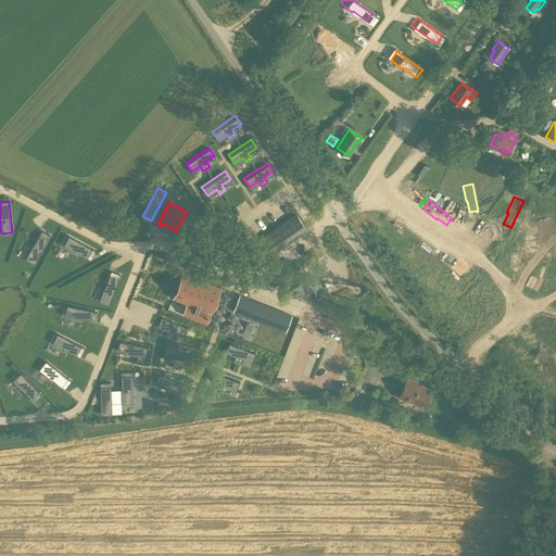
[(295,214),(261,239),(270,253),(306,228),(295,214)]
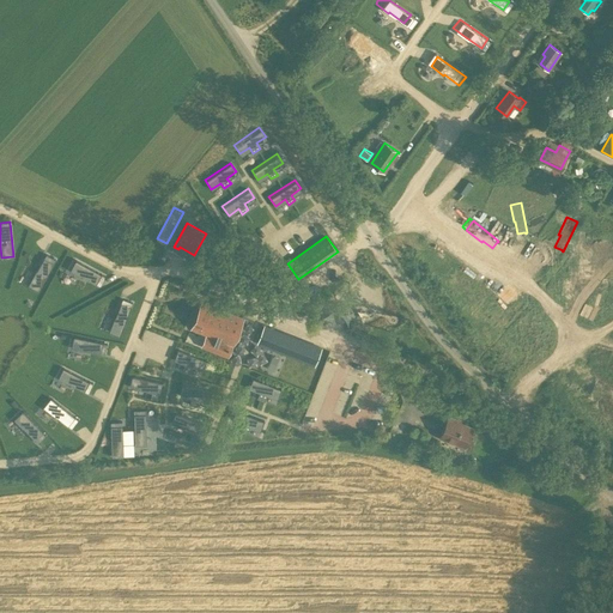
[(604,271),(612,258),(612,240),(602,254),(604,255),(596,265),(602,269),(604,271)]
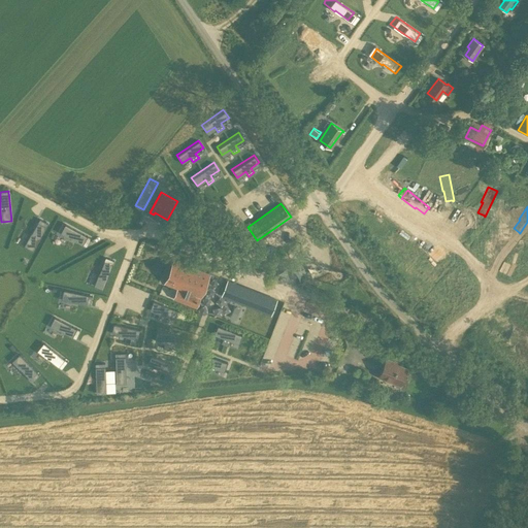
[(25,245),(34,250),(47,224),(39,220),(32,233),(31,233),(25,245)]
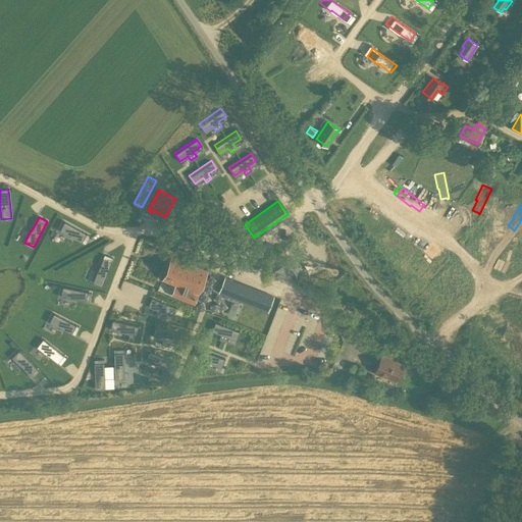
[(85,243),(90,235),(64,221),(59,229),(68,236),(69,235),(85,243)]
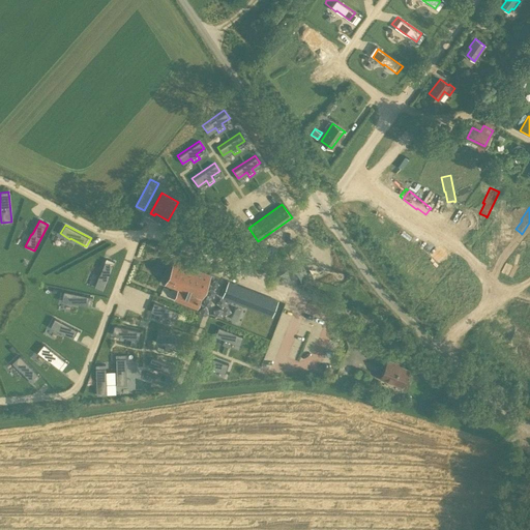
[(425,230),(399,234),(401,243),(414,241),(414,240),(425,238),(424,231),(425,231),(425,230)]
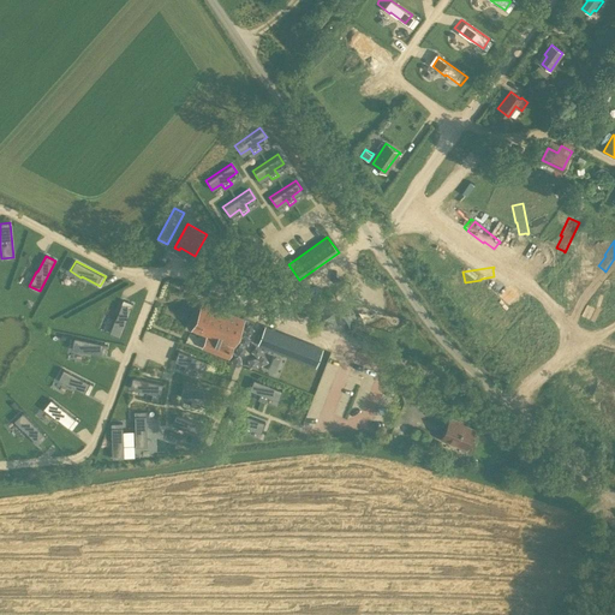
[(519,293),(490,308),(495,318),(513,309),(512,308),(523,302),(519,294),(520,294),(519,293)]
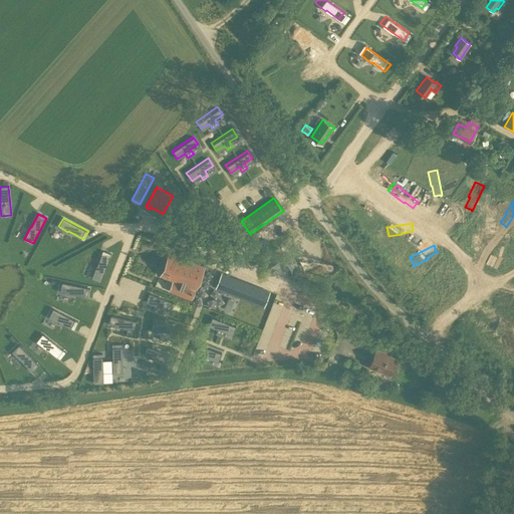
[(92,276),(101,280),(111,253),(102,250),(97,265),(96,264),(92,276)]
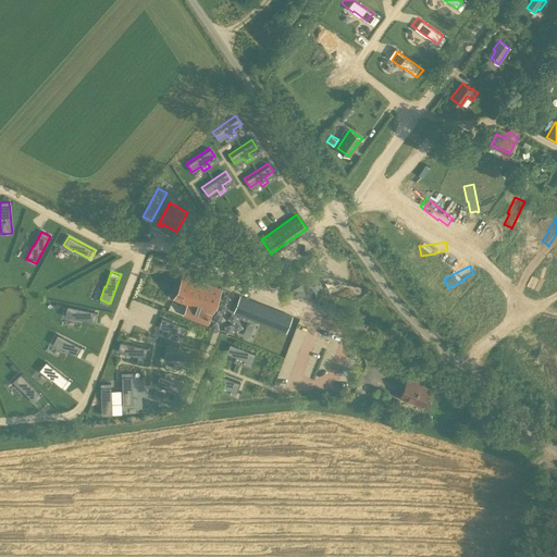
[(183,273),(173,297),(188,302),(183,314),(208,324),(221,288),(183,273)]
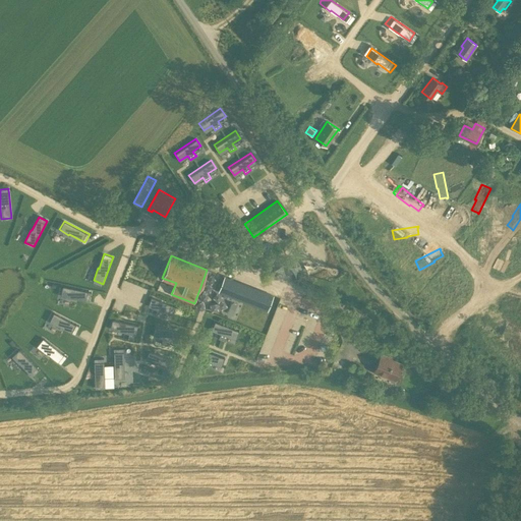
[(219,291),(268,310),(273,295),(225,276),(219,291)]
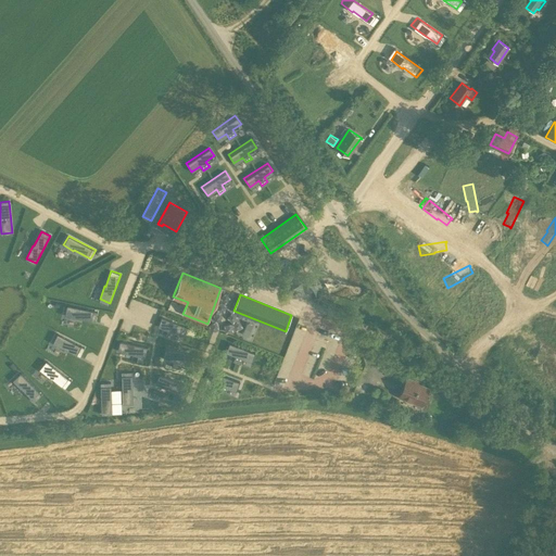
[(96,321),(98,312),(67,305),(65,316),(77,318),(77,317),(96,321)]
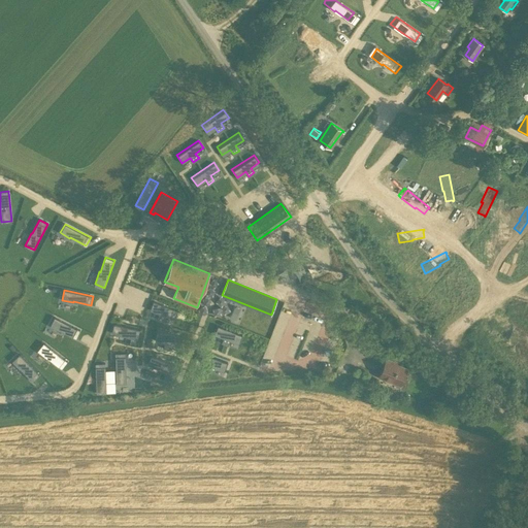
[(454,299),(449,291),(446,293),(451,301),(454,299)]
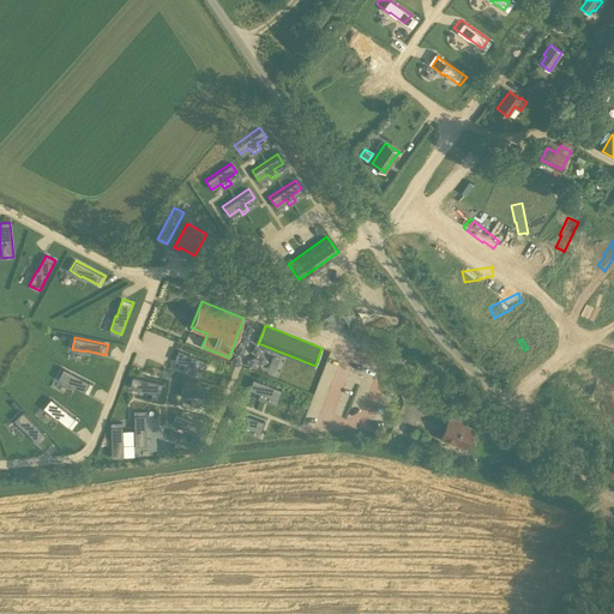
[(203,372),(206,361),(193,356),(194,355),(192,354),(192,355),(179,349),(174,360),(185,365),(182,371),(190,373),(192,367),(203,372)]
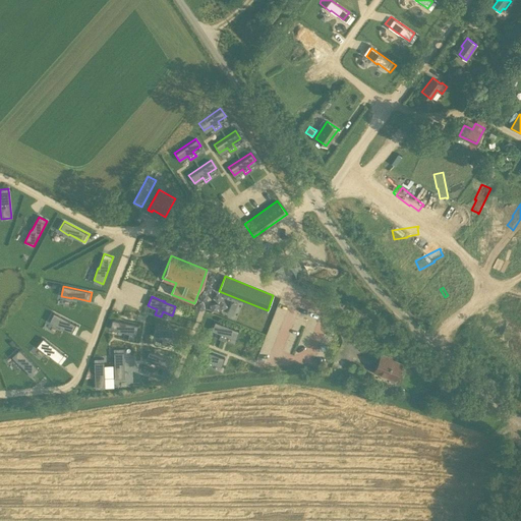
[(74,334),(78,325),(53,311),(48,321),(58,326),(74,334)]
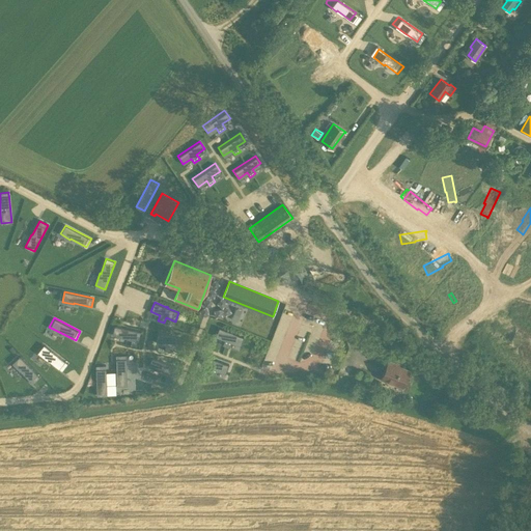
[(137,347),(140,332),(114,327),(112,336),(127,339),(132,340),(130,346),(137,347)]
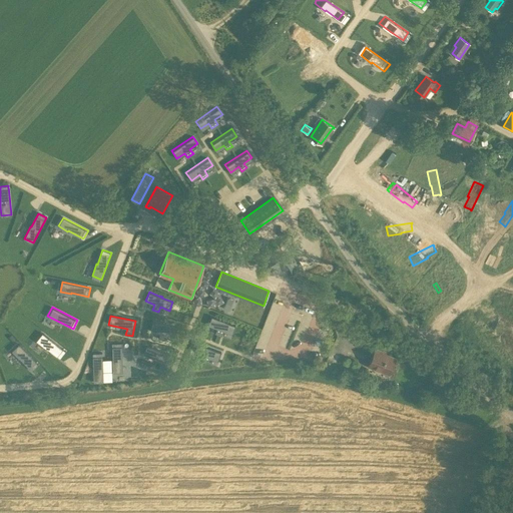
[(234,335),(237,326),(213,317),(210,326),(219,329),(217,334),(223,337),(225,332),(234,335)]
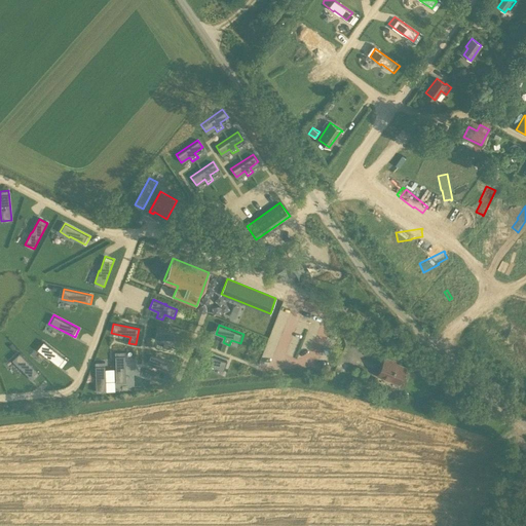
[(171,345),(179,347),(180,347),(182,338),(171,335),(168,334),(168,335),(156,332),(154,342),(163,344),(162,349),(170,350),(171,345)]
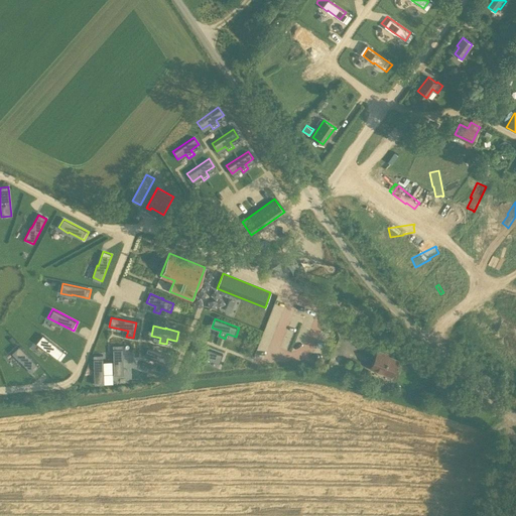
[(66,352),(42,335),(36,342),(46,350),(47,350),(59,360),(66,352)]
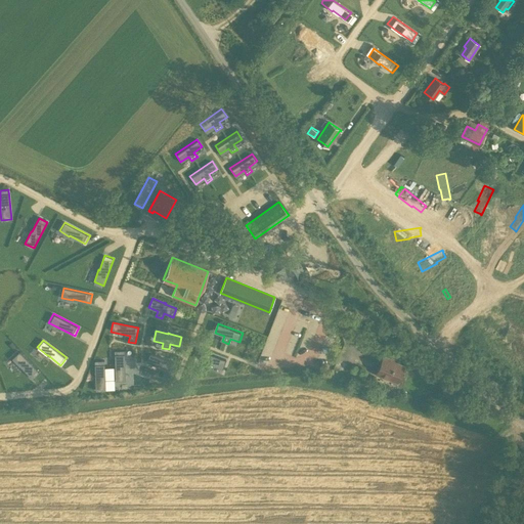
[(223,368),(227,359),(202,350),(199,359),(208,362),(206,368),(212,370),(214,365),(223,368)]
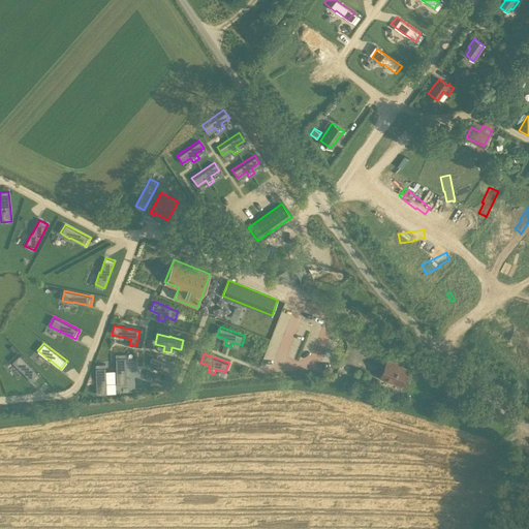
[(32,382),(39,375),(19,354),(11,361),(19,369),(20,369),(32,382)]
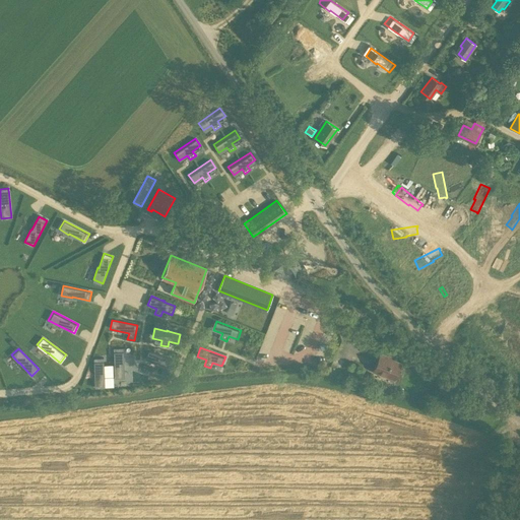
[(124,378),(123,348),(113,348),(115,378),(124,378)]
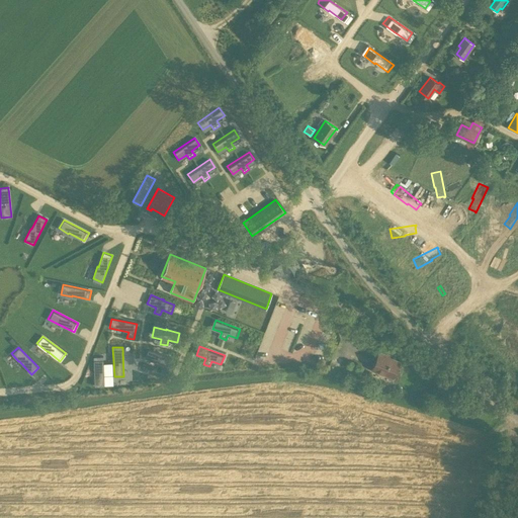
[(168,359),(147,351),(144,360),(157,365),(162,367),(160,372),(163,373),(165,374),(166,374),(171,360),(170,360),(168,359)]
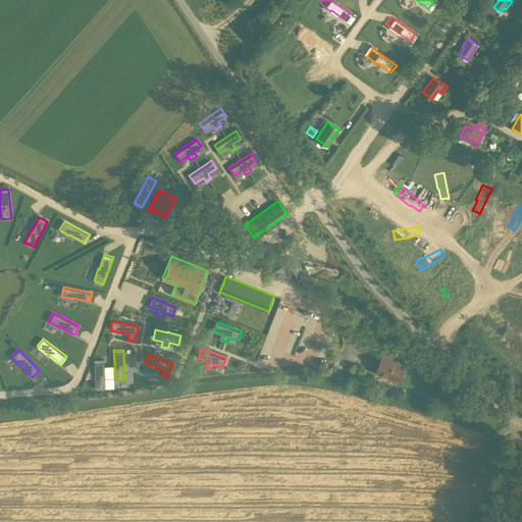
[(384,375),(397,380),(403,364),(389,358),(389,357),(382,354),(374,371),(384,376),(384,375)]
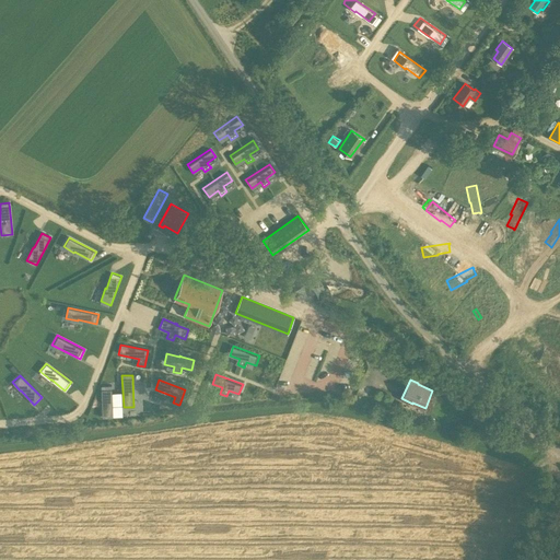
[(113,418),(112,386),(101,386),(103,419),(113,418)]
